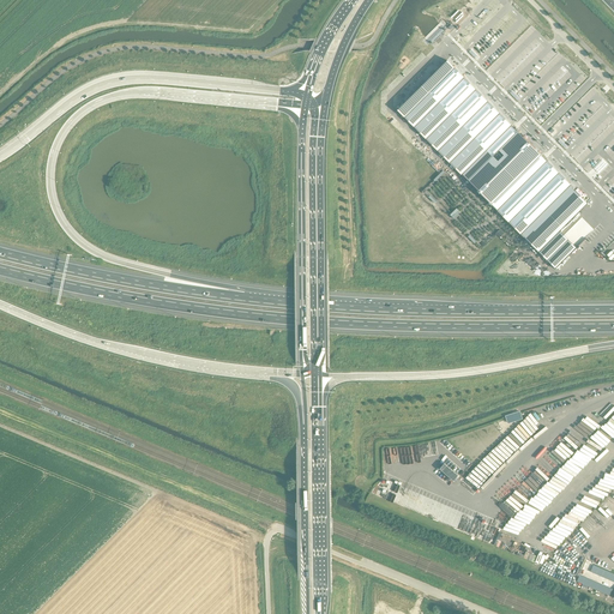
[(588,204),(572,188),(573,188),(572,187),(447,61),(397,110),(555,269),(576,248),(564,235),(560,232),(588,204)]
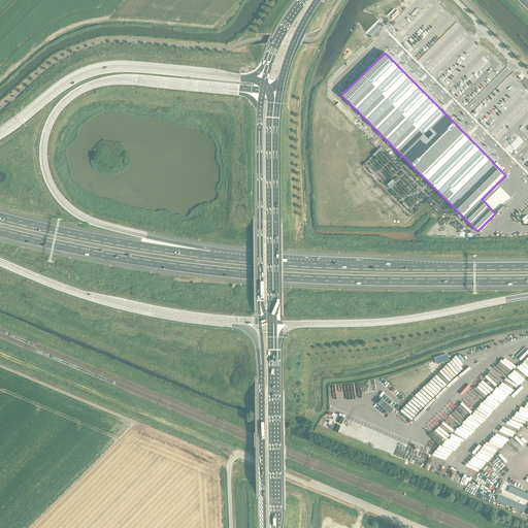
[(392,179),(387,185),(390,188),(395,183),(392,179)]
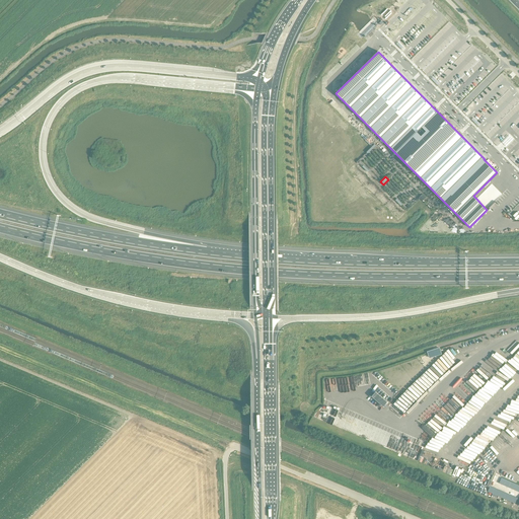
[(439,348),(427,352),(429,357),(441,353),(439,348)]
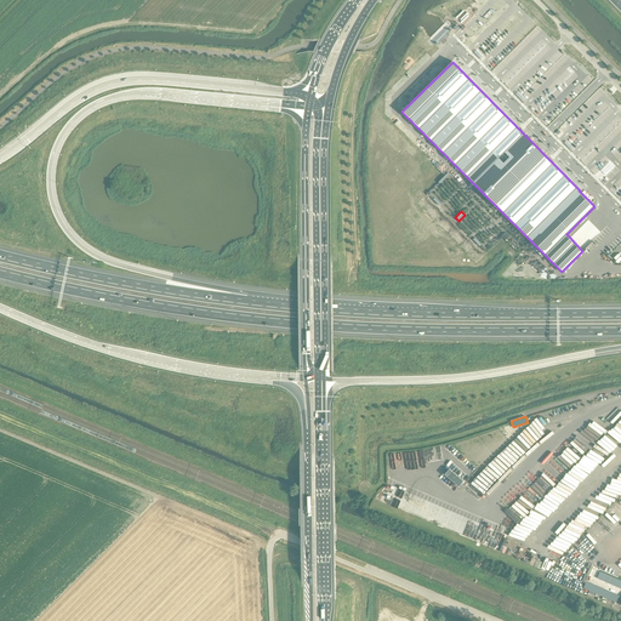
[(620,580),(599,571),(596,577),(620,588),(620,580)]
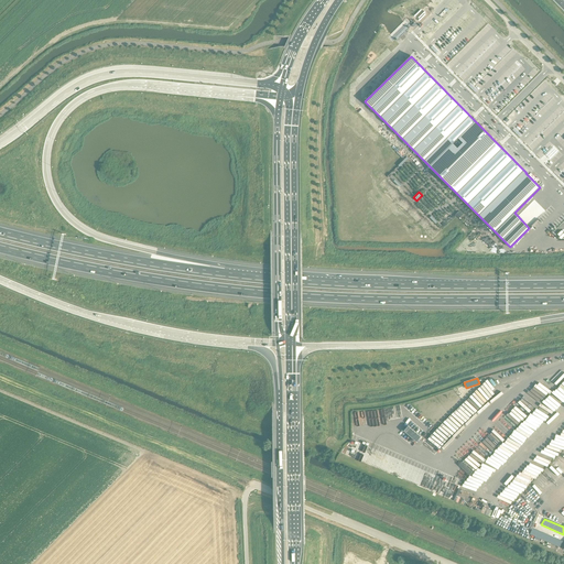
[(532,528),(530,534),(560,548),(563,541),(532,528)]
